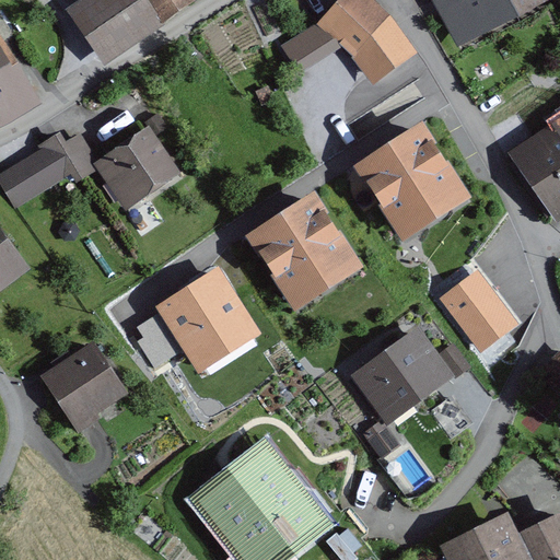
[(197,0),(79,0),(65,10),(102,65),(138,41),(197,0)]
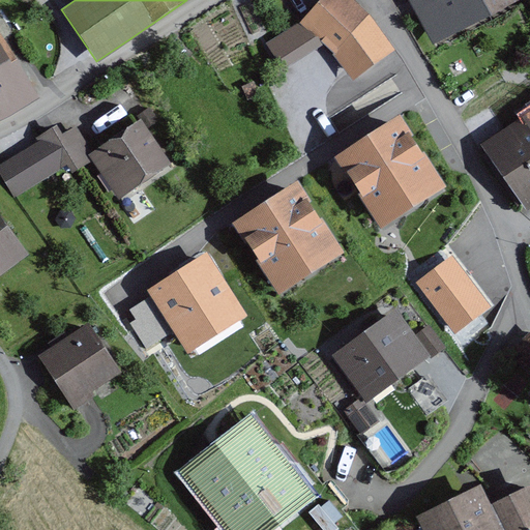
[(369,16),(351,0),(320,0),(299,23),(323,45),(333,54),(351,80),(393,52),(369,16)]
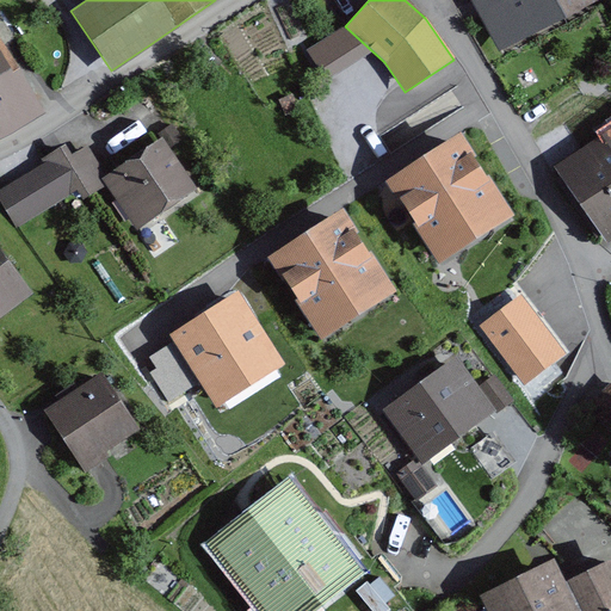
[(471,0),(503,55),(567,20),(555,0),(471,0)]
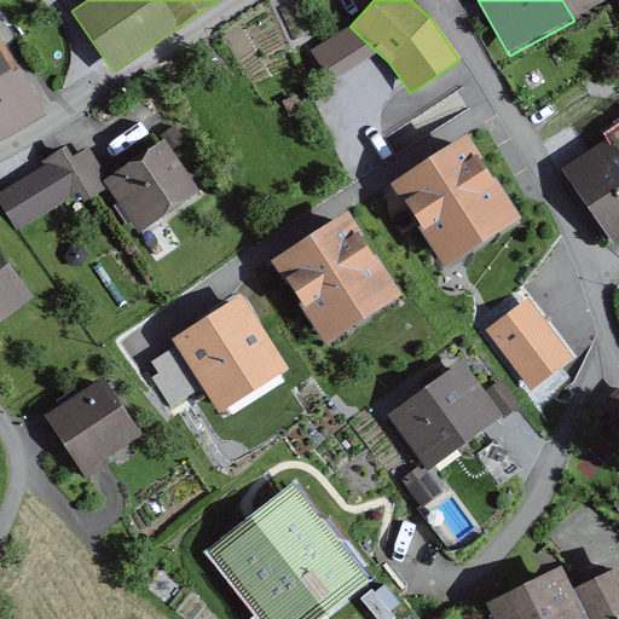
[(562,0),(574,21),(611,0),(562,0)]
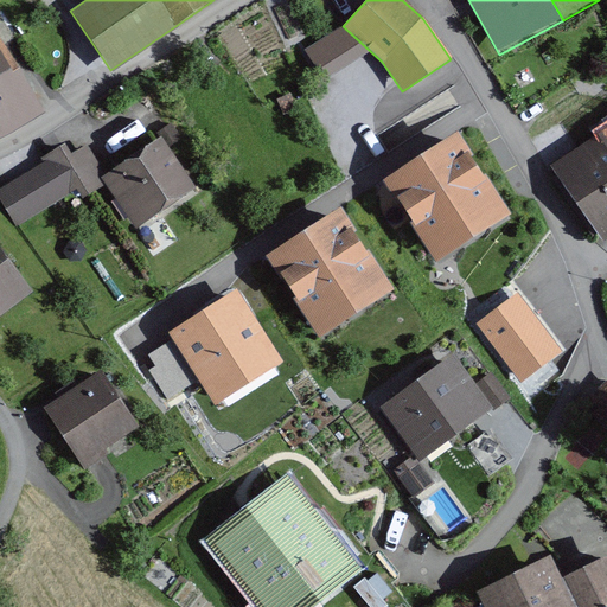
[(304,50),(323,80),(370,51),(343,26),(304,50)]
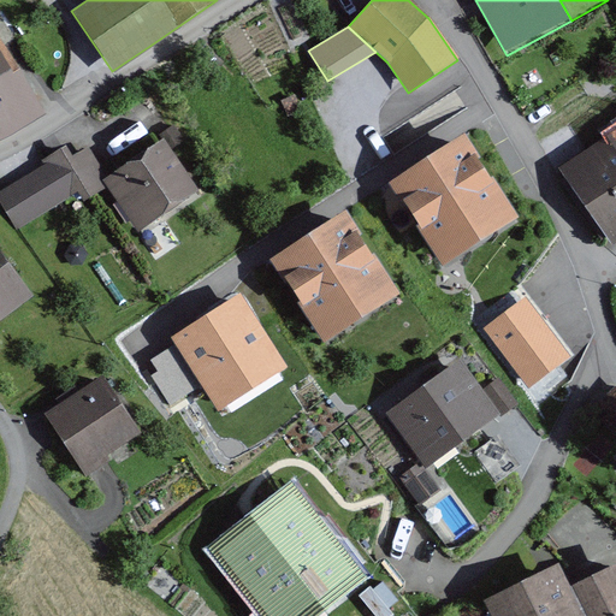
[(0,76),(18,65),(0,34),(0,76)]
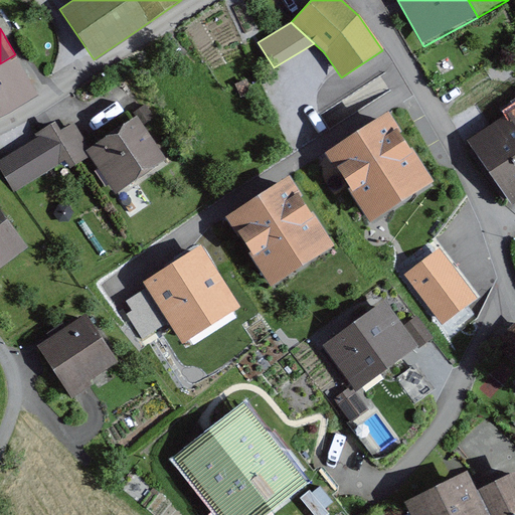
[(15,54),(0,63),(0,114),(38,94),(15,54)]
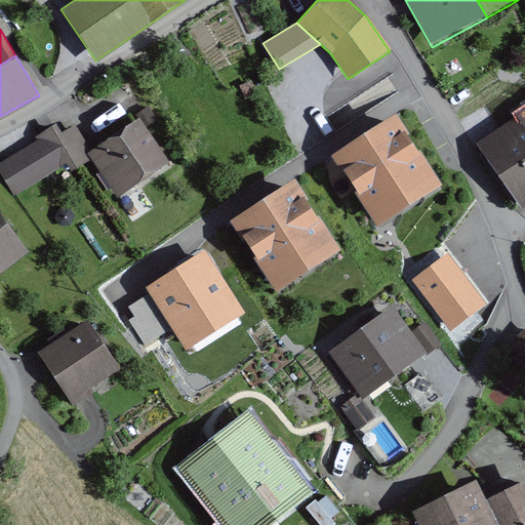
[(117,105),(128,96),(121,84),(110,92),(117,105)]
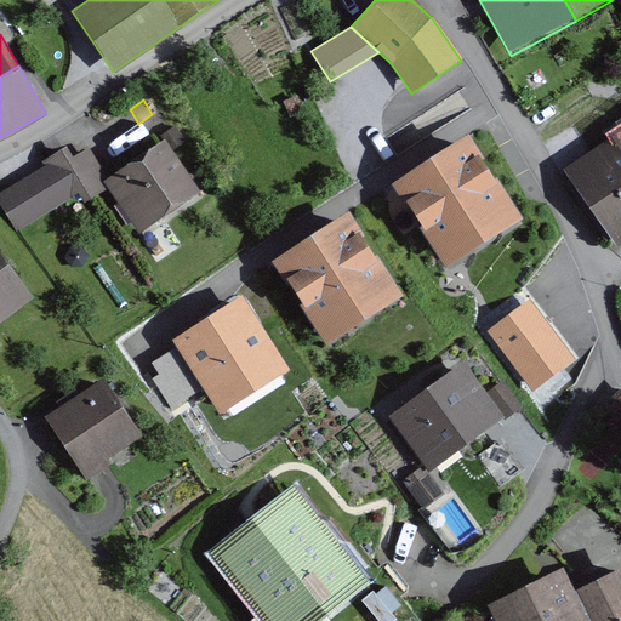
[(523,217),(466,131),(389,182),(445,268),(523,217)]
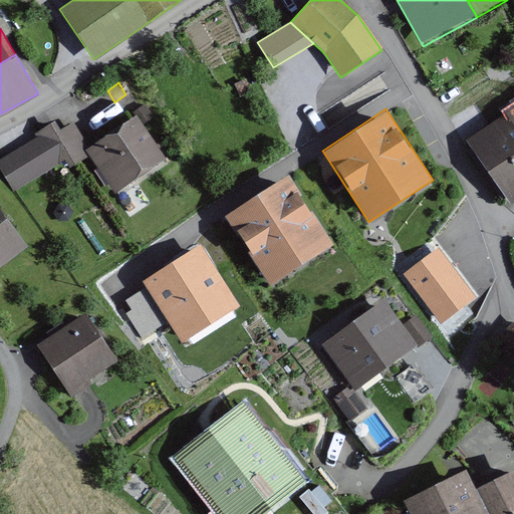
[(513,114),(510,109),(467,137),(511,204),(513,201),(513,114)]
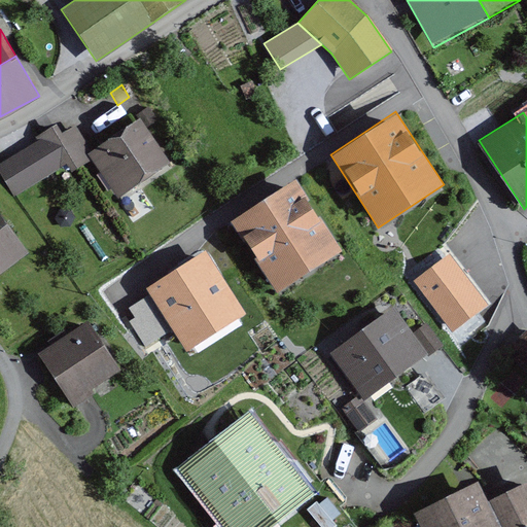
[(170,166),(139,118),(91,150),(85,153),(91,162),(116,201),(170,166)]
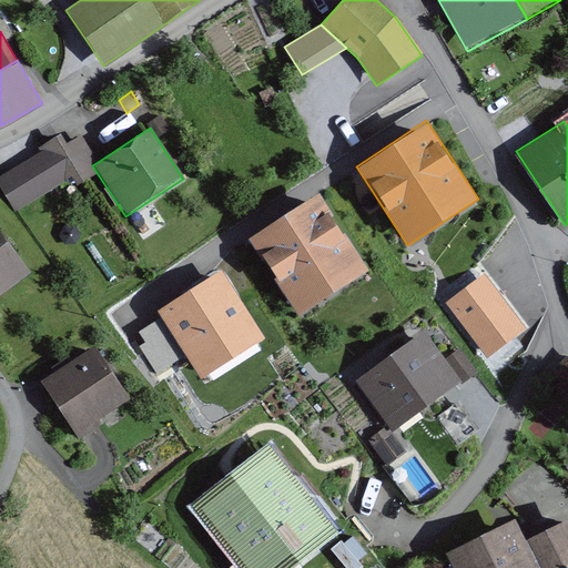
[(98,162),(80,135),(67,144),(60,134),(38,149),(40,151),(0,176),(0,188),(16,212),(70,176),(77,188),(98,174),(92,165),(98,162)]
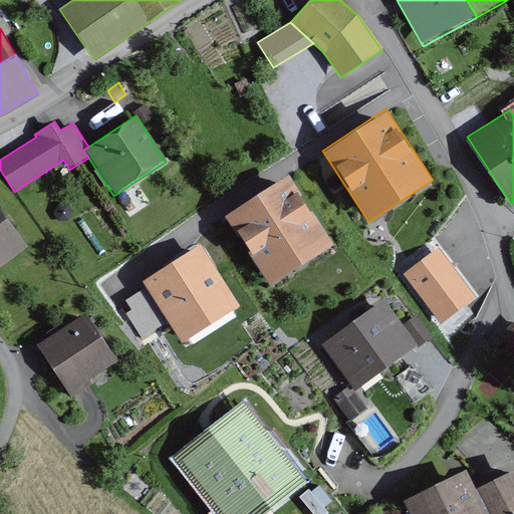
[(270,286),(336,243),(290,172),(223,214),(270,286)]
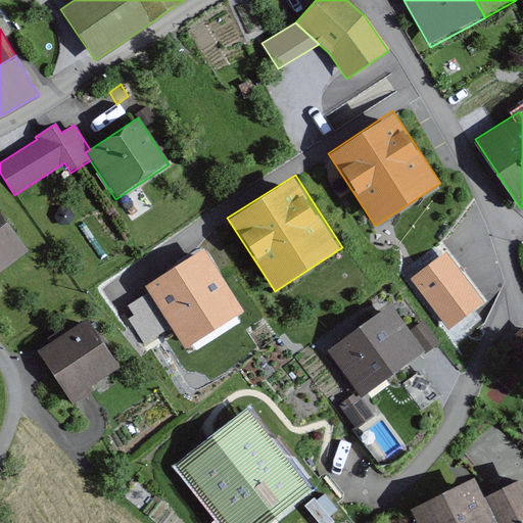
[(0,272),(27,252),(0,217),(0,272)]
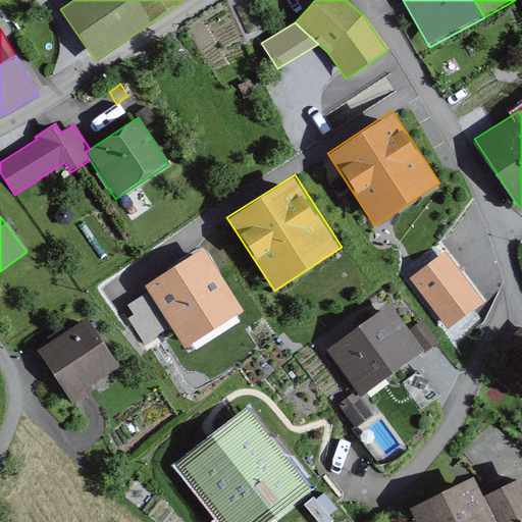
[(241,310),(206,255),(125,306),(148,343),(174,326),(186,345),(241,310)]
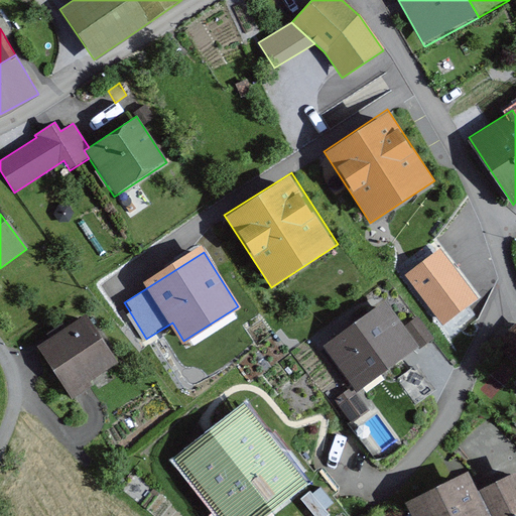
[(474,297),(439,252),(409,275),(443,320),(474,297)]
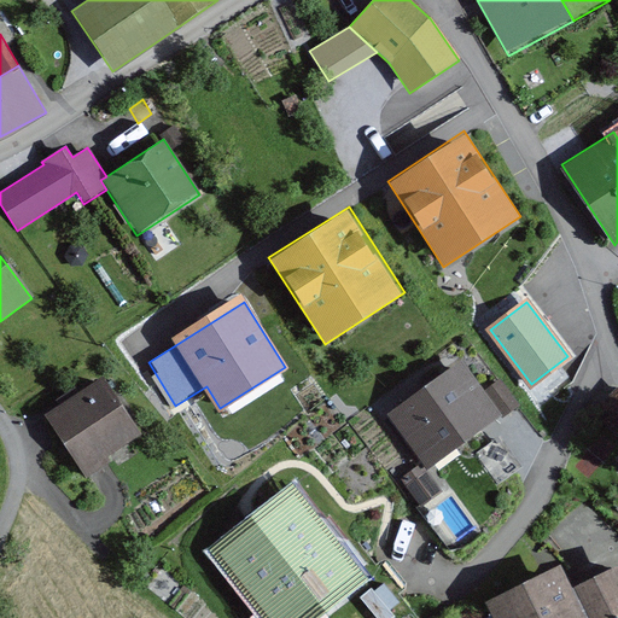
[(501,417),(461,361),(386,415),(420,462),(426,470),(501,417)]
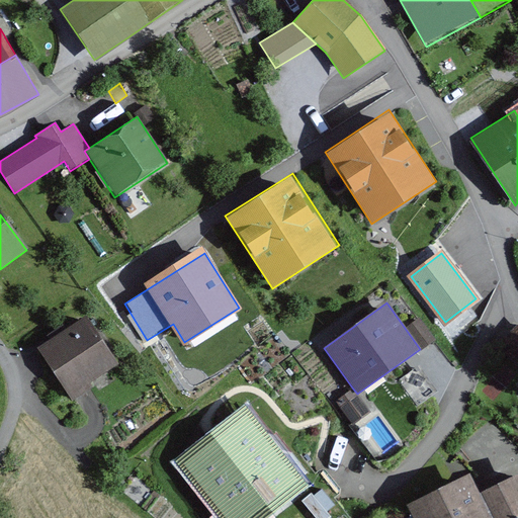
[(120,361),(89,312),(39,343),(72,393),(120,361)]
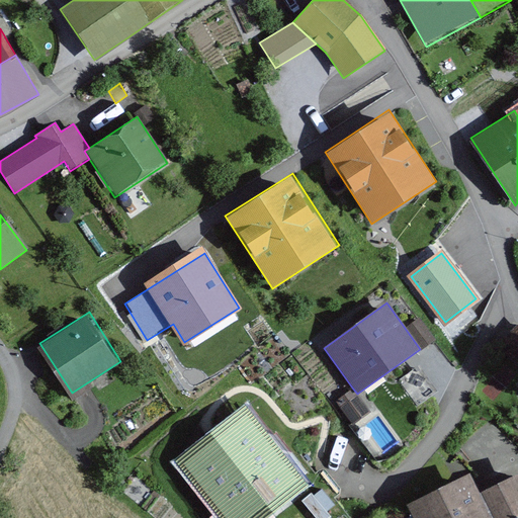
[(435,340),(419,318),(406,327),(422,349),(435,340)]
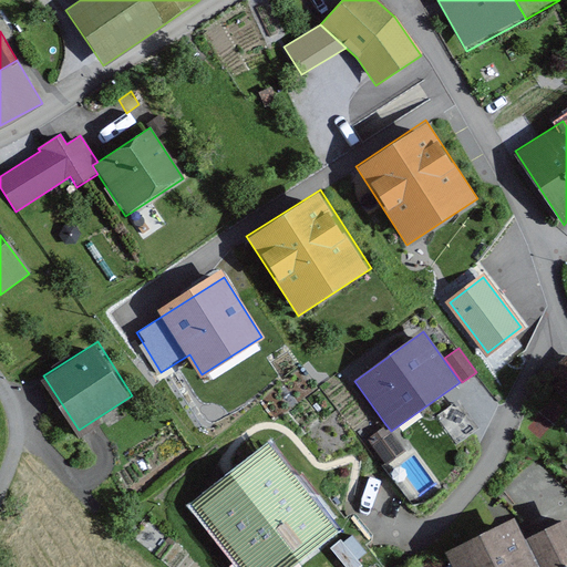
[(566,353),(543,374),(566,401),(566,353)]
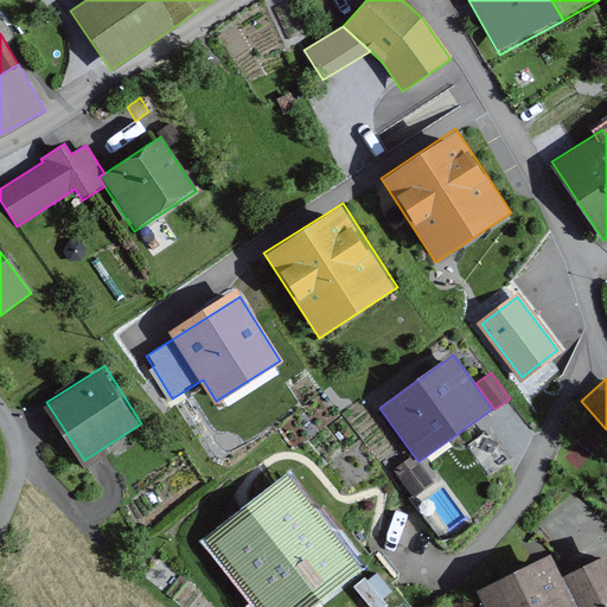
[(414,497),(433,483),(419,461),(413,454),(393,468),(414,497)]
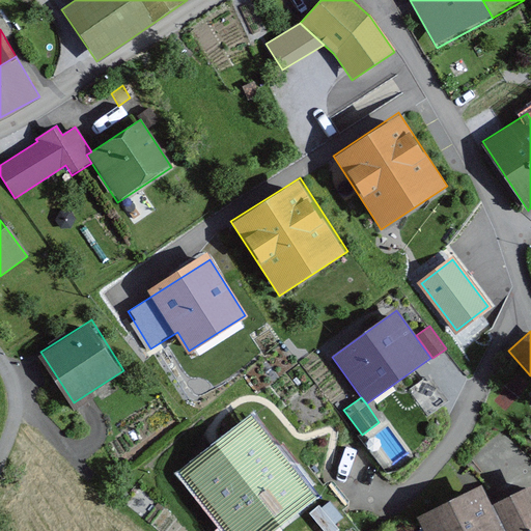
[(273,530),(319,495),(253,411),(180,468),(229,530),(273,530)]
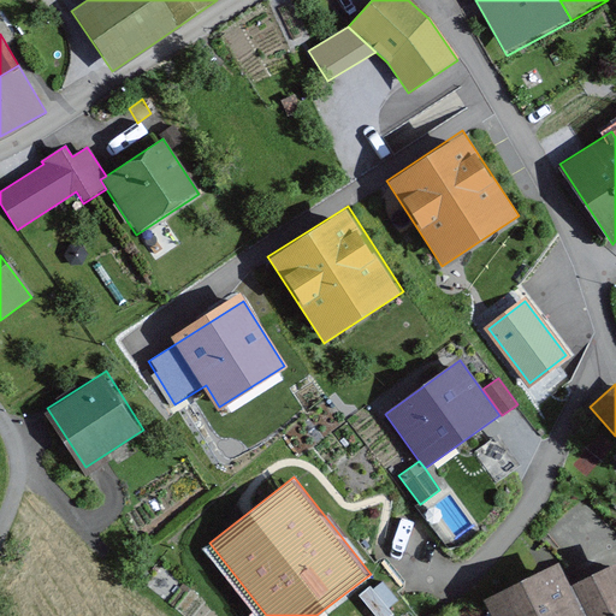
[(615,615),(615,558),(570,581),(561,563),(569,556),(548,533),(520,558),(532,572),(484,597),(490,608),(475,615),(474,615),(615,615)]
